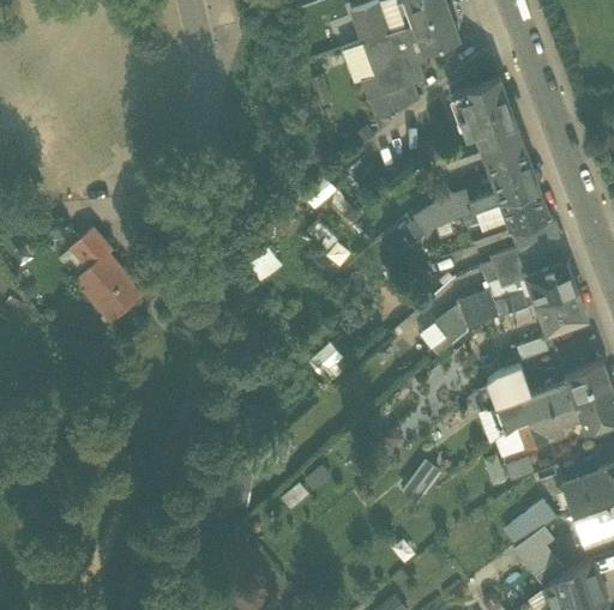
[(411,25),(402,0),(386,0),(379,2),(390,34),(411,25)]
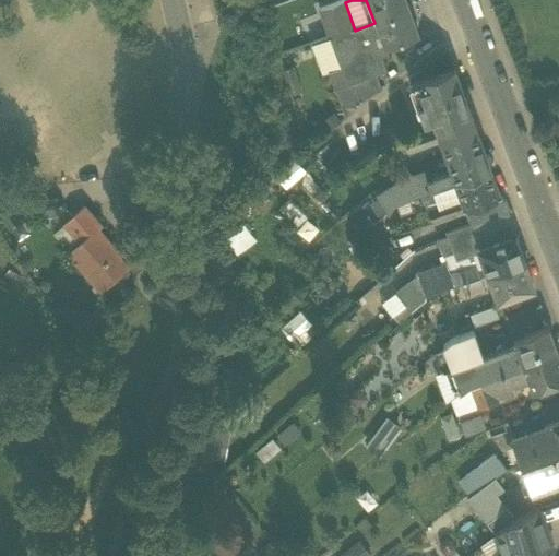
[(366,0),(375,23),(409,11),(405,0),(366,0)]
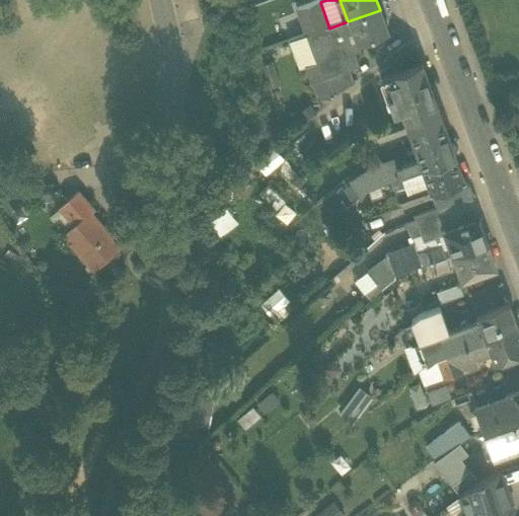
[(297,10),(306,37),(329,28),(320,2),(297,10)]
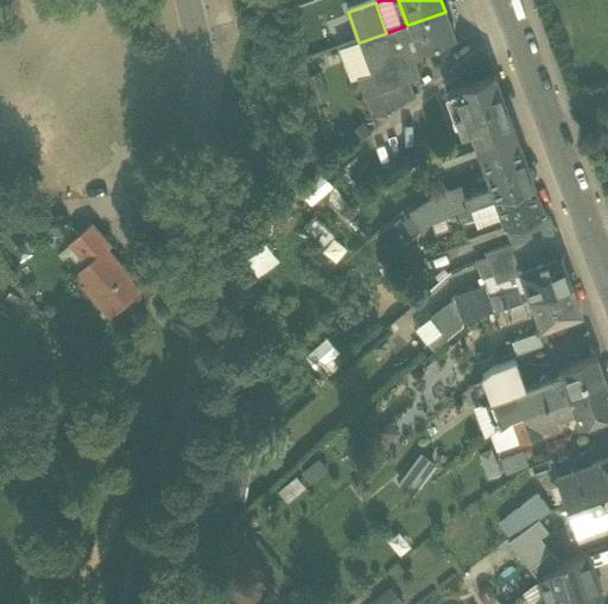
[(455,39),(445,12),(407,25),(386,33),(359,43),(361,50),(348,55),(358,80),(363,96),(377,91),(378,94),(410,82),(420,78),(412,55),(419,52),(455,39)]
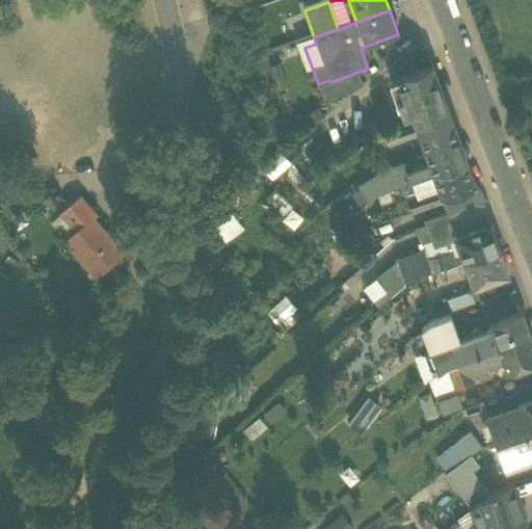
[(316,44),(314,37),(296,44),(307,72),(313,70),(304,48),(316,44)]
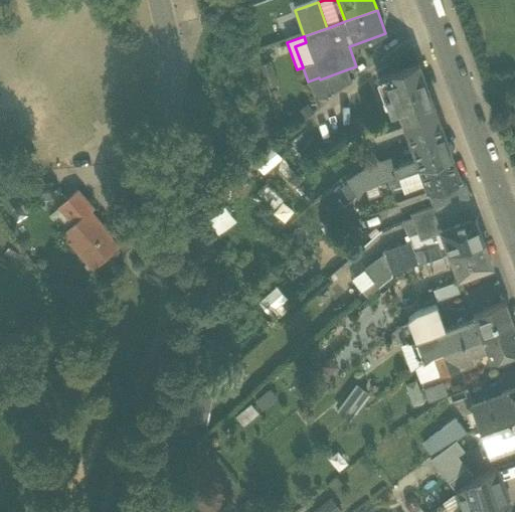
[(277,86),(271,62),(262,65),(268,89),(277,86)]
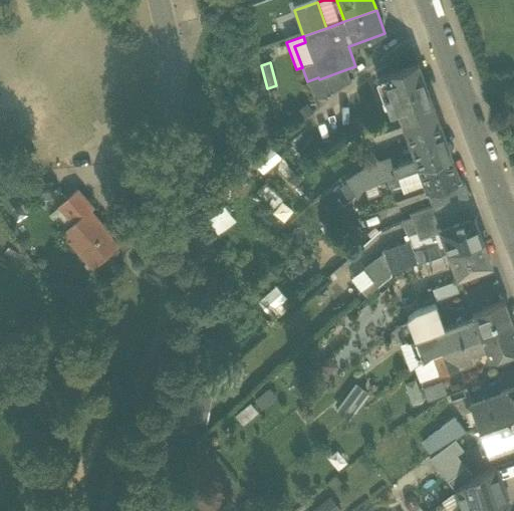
[(402,119),(403,122),(434,111),(418,66),(378,80),(391,114),(399,111),(402,119)]
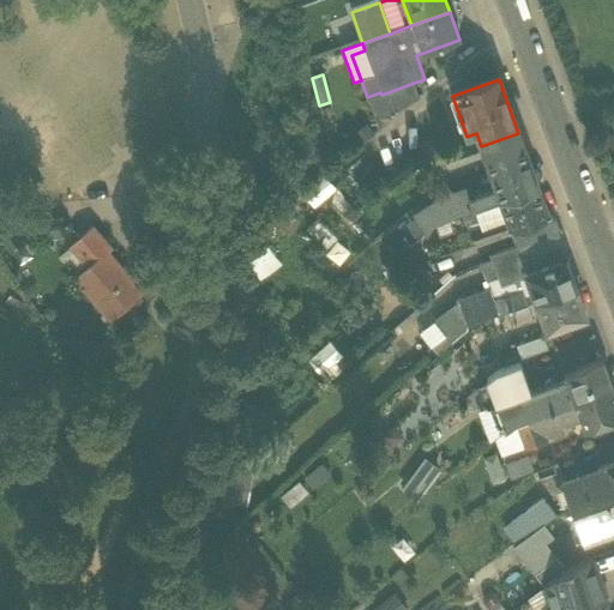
[(367,97),(374,116),(420,101),(414,83),(381,95),(380,92),(367,97)]
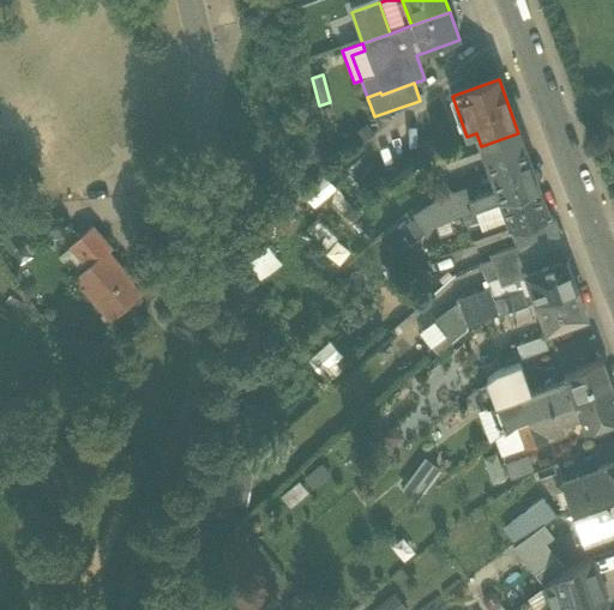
[(603,115),(613,115),(613,101),(603,102),(603,115)]
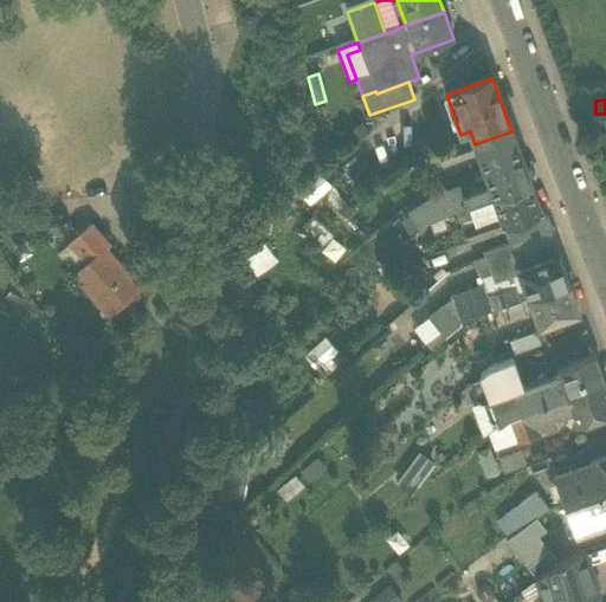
[(478,154),(484,172),(522,159),(511,131),(475,144),(478,154)]
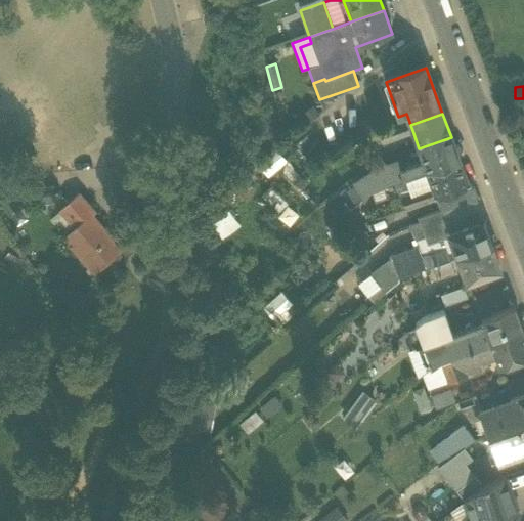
[(410,125),(409,122),(378,133),(382,145),(413,133),(410,125)]
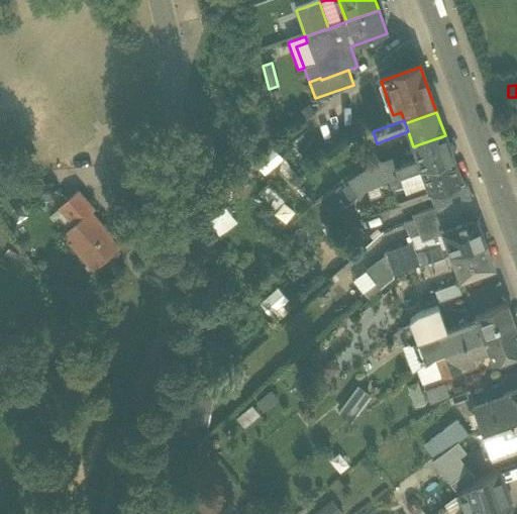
[(419,164),(421,170),(453,158),(445,135),(413,146),(418,160),(419,164)]
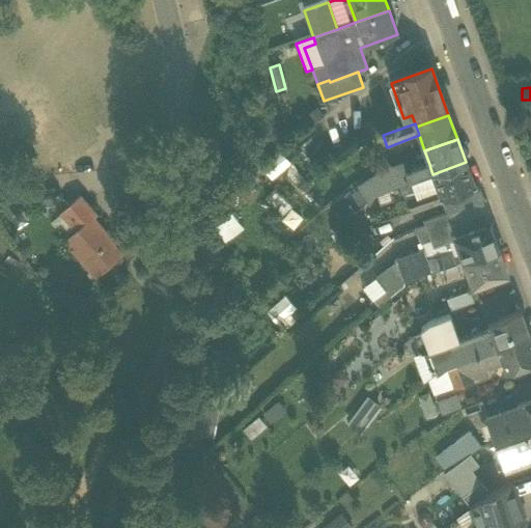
[(280,153),(261,169),(272,182),(283,172),(291,166),(280,153)]
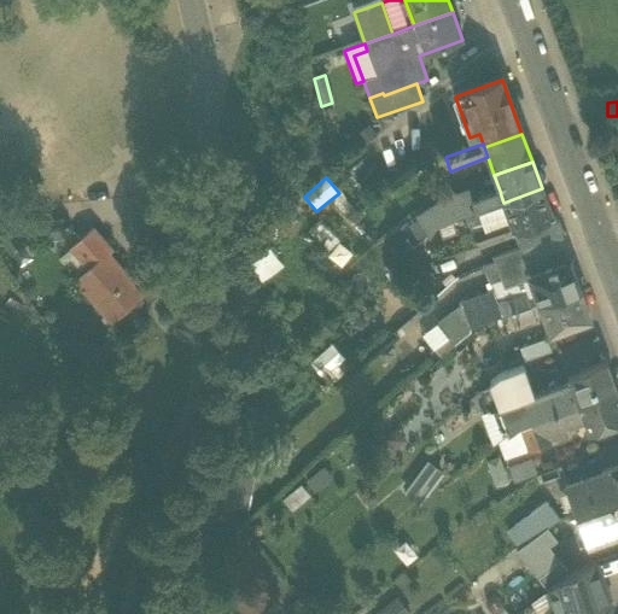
[(552,217),(542,188),(503,203),(511,220),(516,232),(551,218),(552,217)]
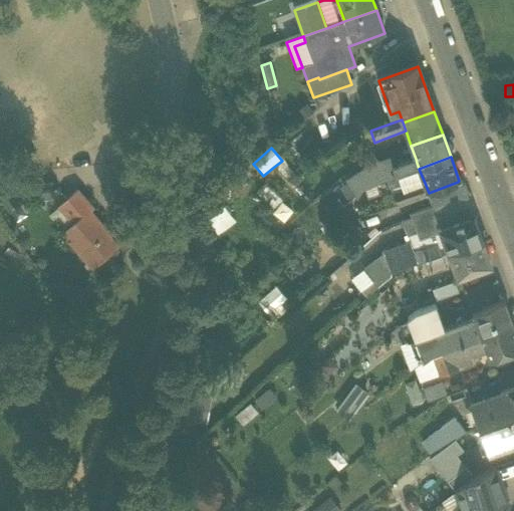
[(289,184),(297,177),(283,160),(282,161),(274,167),(289,184)]
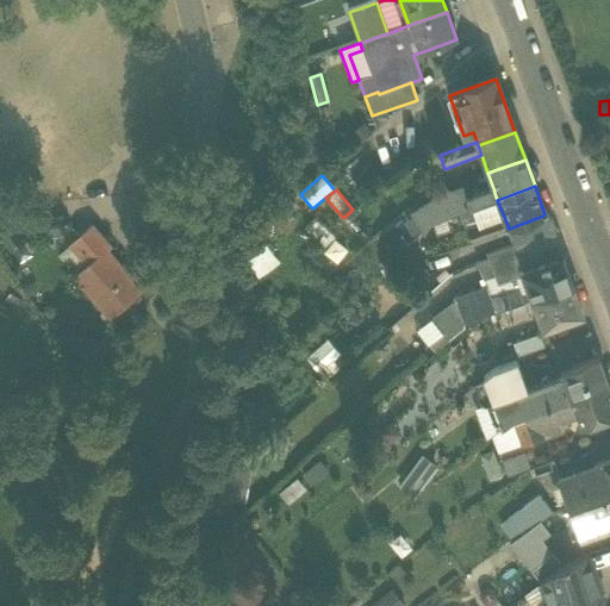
[(464,189),(442,197),(449,218),(471,210),(466,198),(467,198),(464,189)]
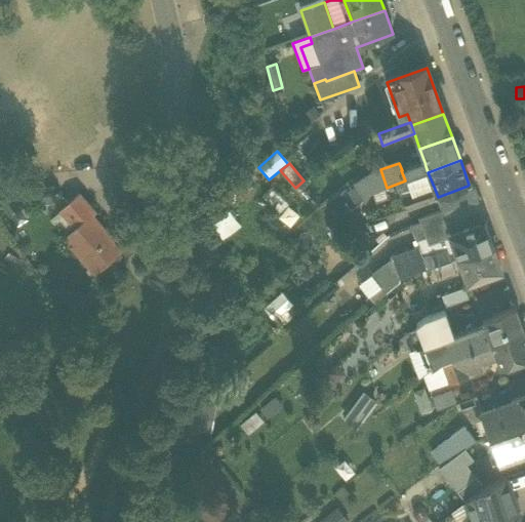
[(428,172),(426,166),(419,168),(417,165),(402,170),(401,170),(405,181),(428,172)]
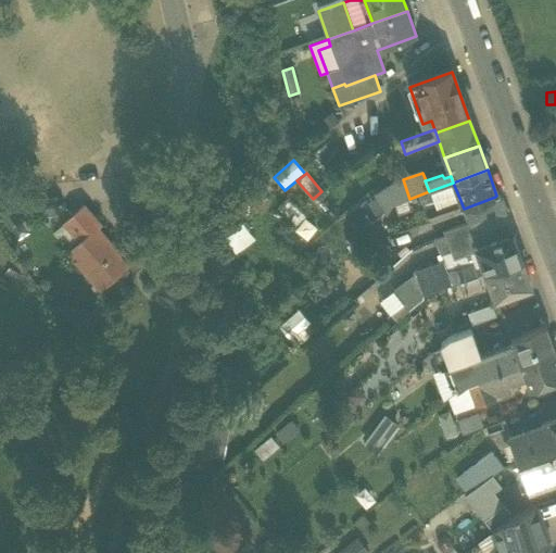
[(387,212),(394,204),(409,199),(403,179),(377,196),(387,212)]
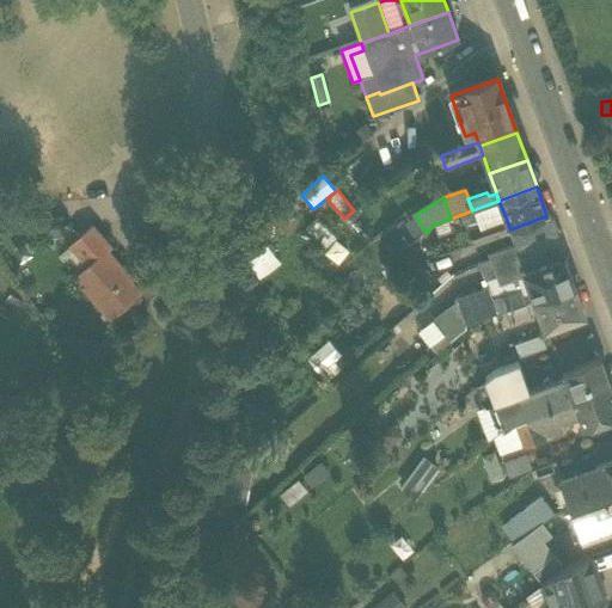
[(499,201),(472,210),(478,228),(506,217),(499,201)]
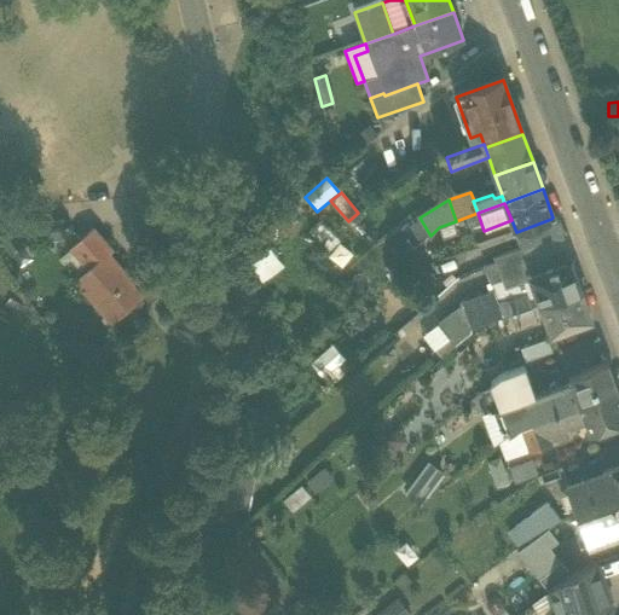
[(522,248),(559,235),(551,219),(516,232),(518,236),(522,248)]
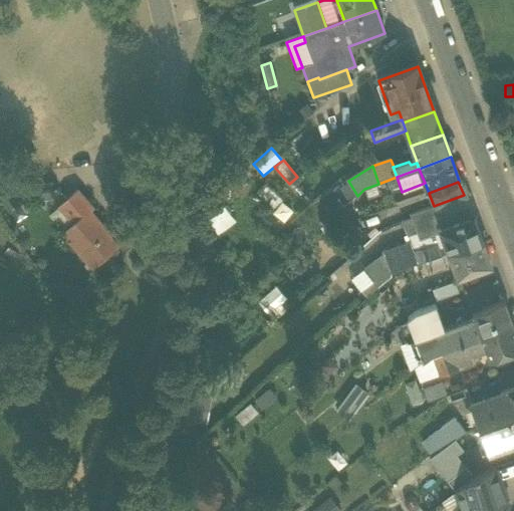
[(394,195),(398,207),(430,196),(429,193),(425,183),(402,192),(394,195)]
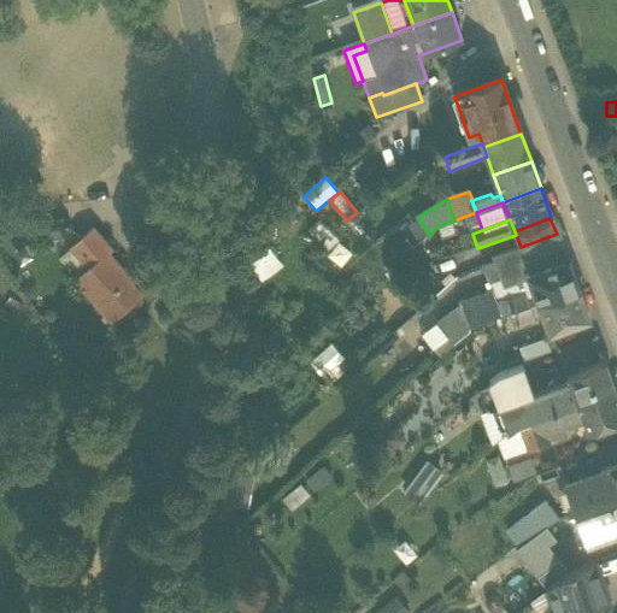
[(310,234),(330,254),(342,241),(321,222),(310,234)]
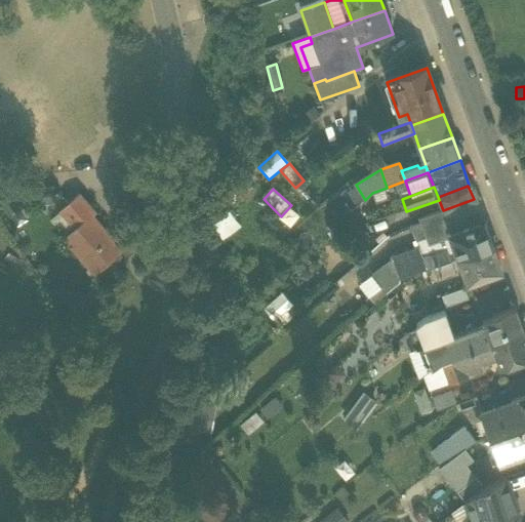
[(63,240),(92,276),(122,251),(93,217),(96,214),(80,195),(59,212),(61,212),(75,230),(64,239),(63,240)]
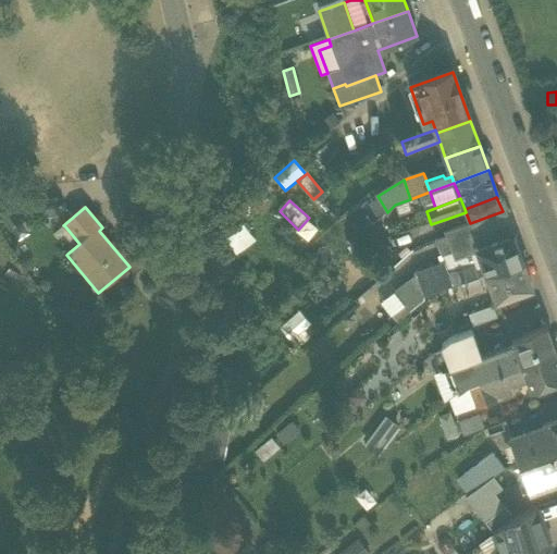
[(453,253),(455,259),(479,250),(478,249),(511,237),(503,211),(470,223),(434,236),(442,257),(453,253)]
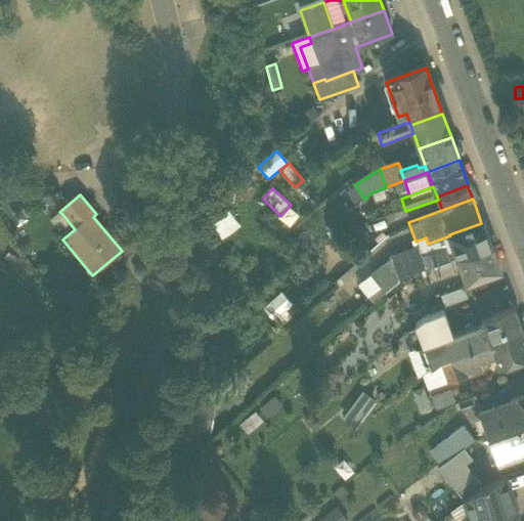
[(209,205),(191,219),(200,229),(217,218),(209,205)]
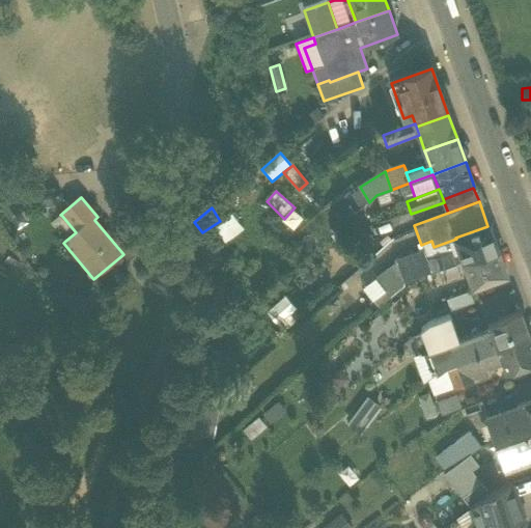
[(76,232),(61,215),(50,225),(64,242),(76,232)]
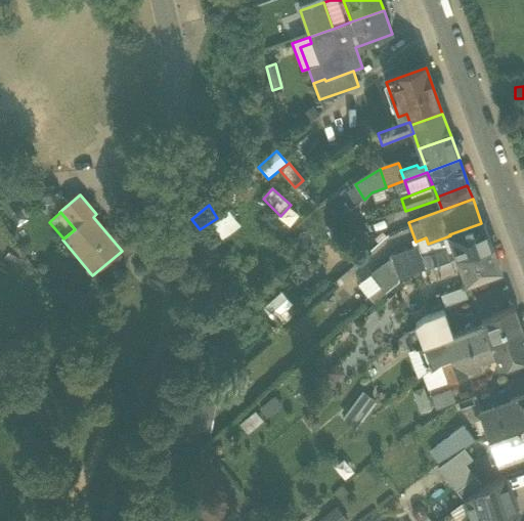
[(200,229),(191,219),(174,232),(184,247),(202,232),(200,229)]
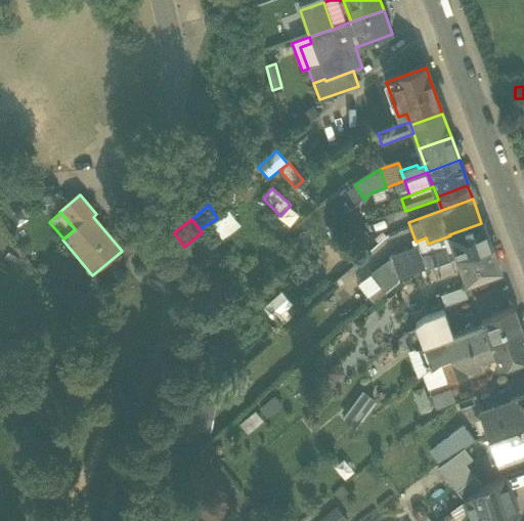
[(456,253),(459,258),(491,246),(482,222),(481,223),(449,234),(450,235),(456,253)]
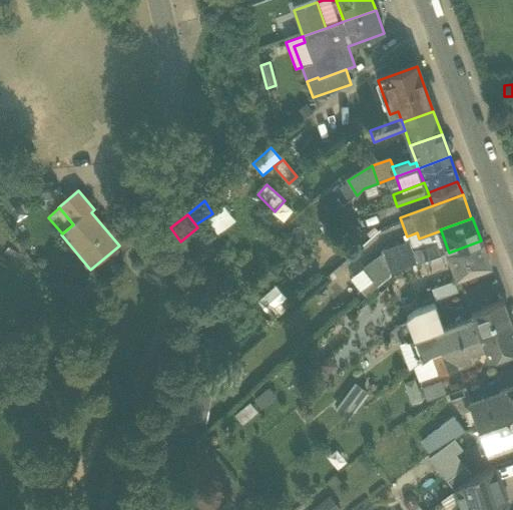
[(200,266),(215,252),(196,228),(181,241),(200,266)]
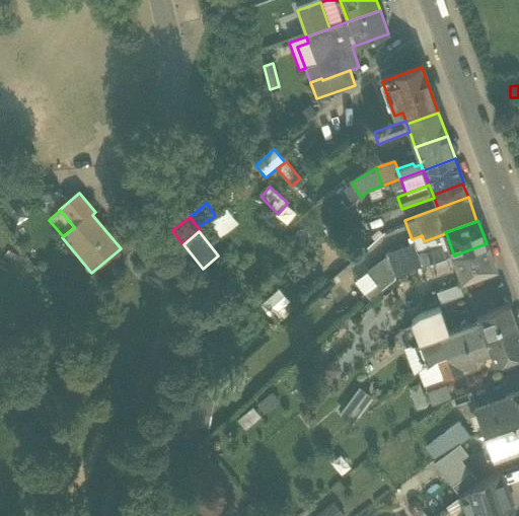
[(422,235),(412,239),(415,246),(419,256),(441,248),(442,253),(452,250),(446,233),(424,241),(422,235)]
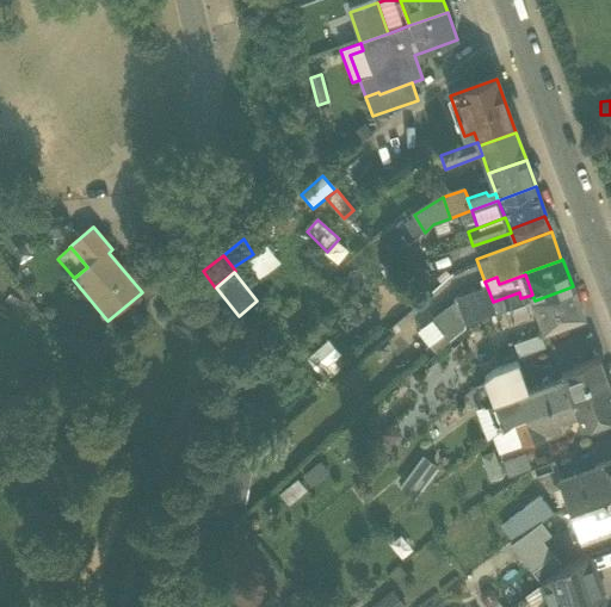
[(582,316),(573,286),(535,301),(523,304),(525,311),(537,308),(544,329),(582,316)]
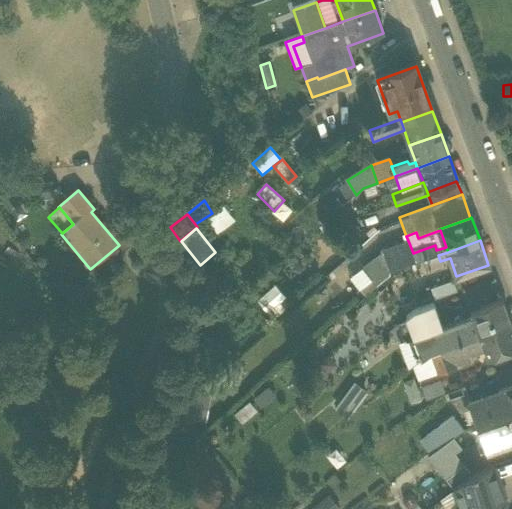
[(381,253),(389,273),(416,263),(413,253),(409,243),(381,253)]
